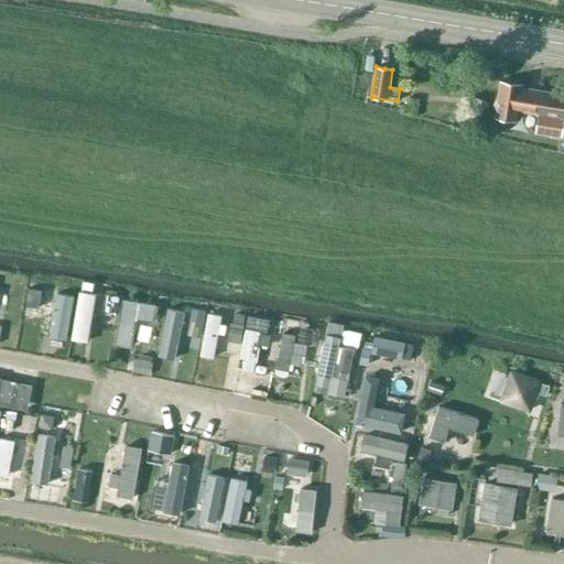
[(522,85),(512,84),(501,82),(495,118),(518,122),(520,104),(534,106),(533,115),(543,116),(540,133),(563,137),(563,129),(563,97),(539,93),(538,94),(521,91),(522,85)]
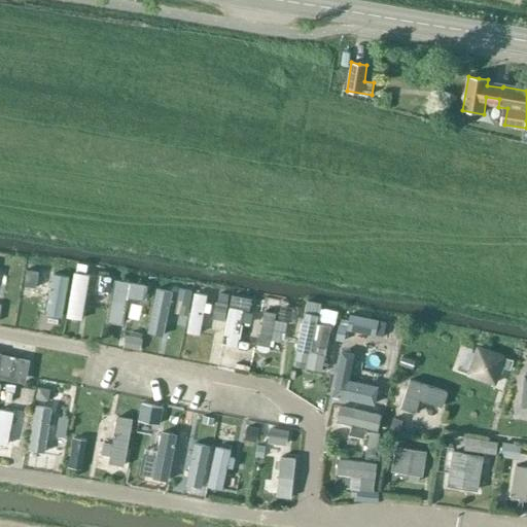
[(77,272),(88,274),(90,266),(78,264),(77,272)]
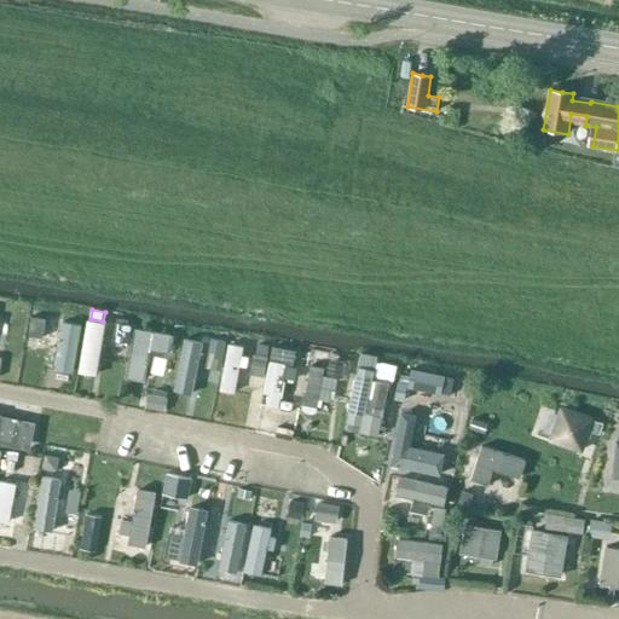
[(32,317),(28,336),(42,339),(46,319),(32,317)]
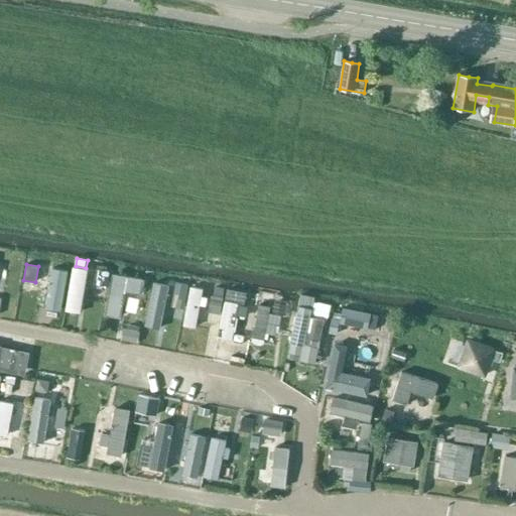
[(108,272),(95,270),(93,282),(106,284),(108,272)]
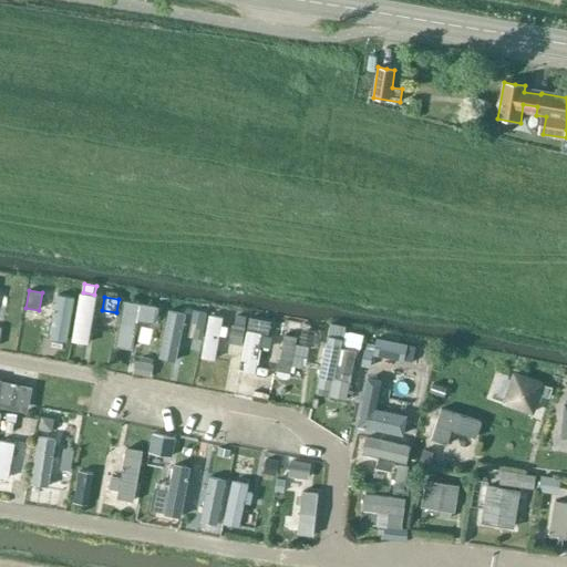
[(48,310),(44,358),(72,359),(74,311),(48,310)]
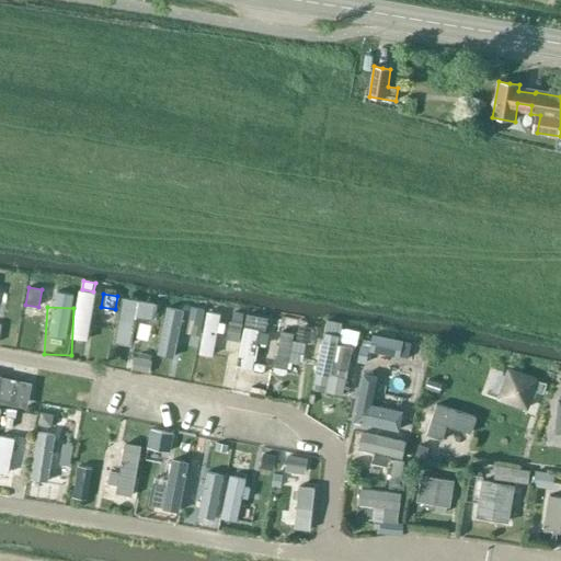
[(94,352),(100,311),(84,309),(78,350),(94,352)]
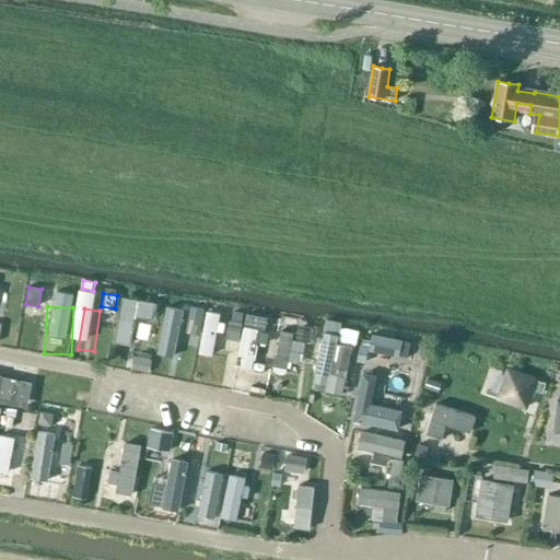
[(199,353),(212,356),(221,314),(209,312),(199,353)]
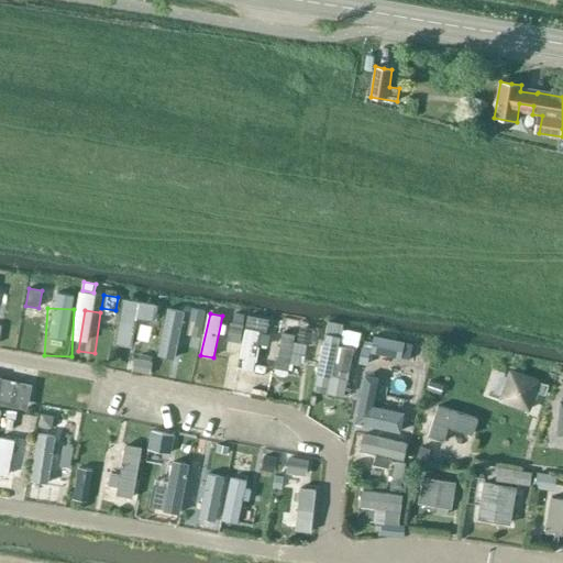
[(120,332),(121,316),(105,315),(103,331),(120,332)]
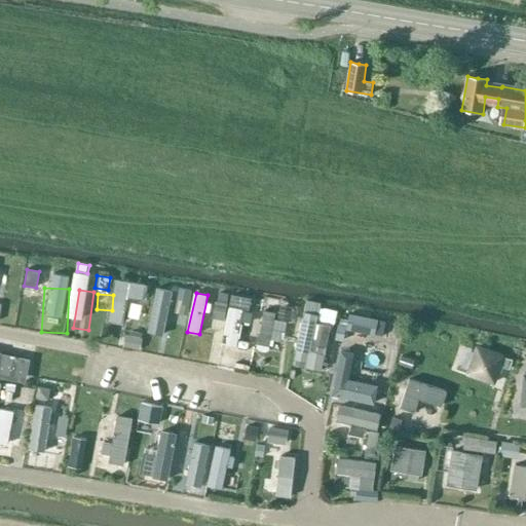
[(306,301),(293,364),(321,370),(331,325),(317,322),(321,308),(321,304),(306,301)]
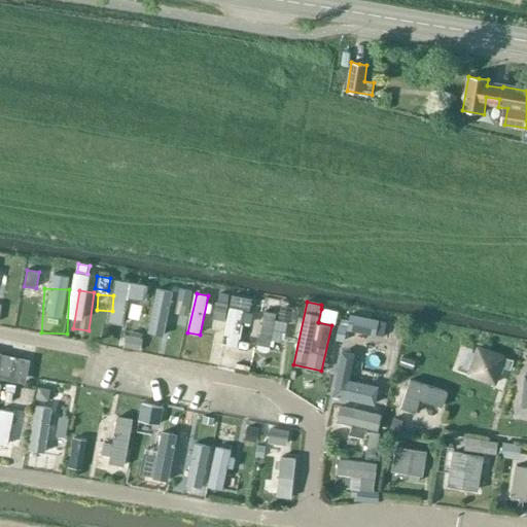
[(213,319),(223,321),(226,305),(215,303),(213,319)]
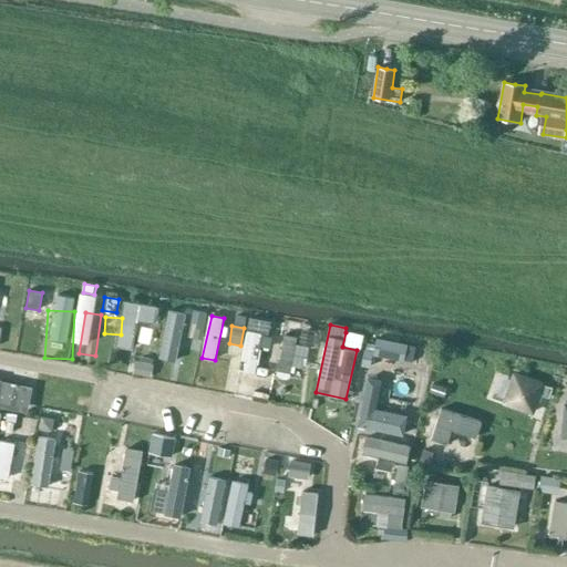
[(182,371),(187,330),(173,328),(167,369),(182,371)]
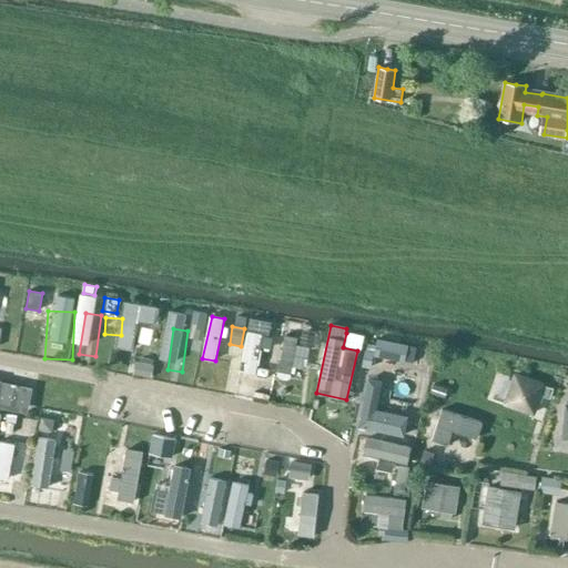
[(302,334),(301,346),(315,348),(317,337),(315,337),(316,332),(305,331),(303,334),(302,334)]
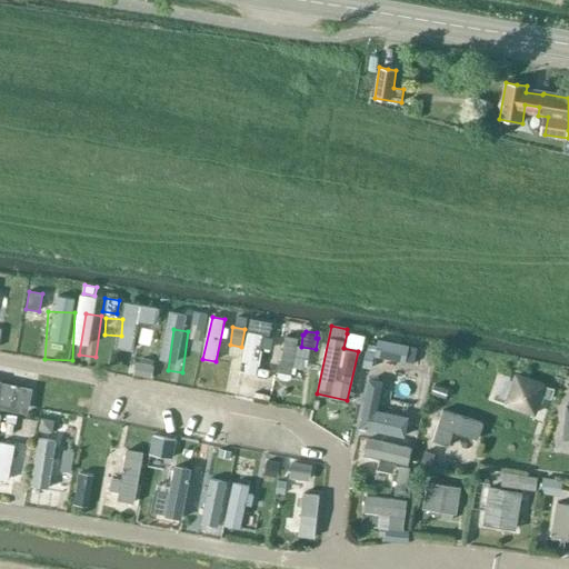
[(241,372),(256,376),(263,336),(249,332),(241,372)]
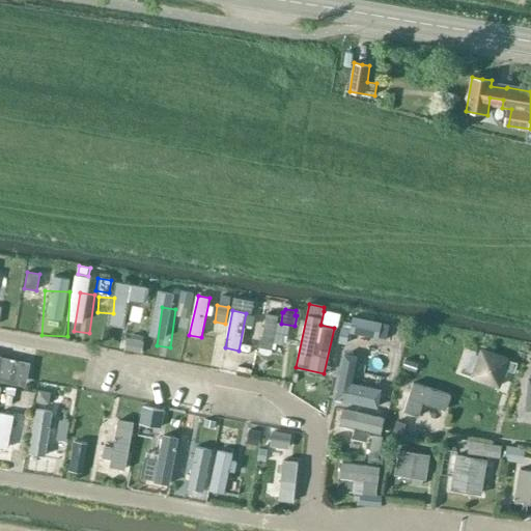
[(324,311),(320,325),(334,328),(337,314),(324,311)]
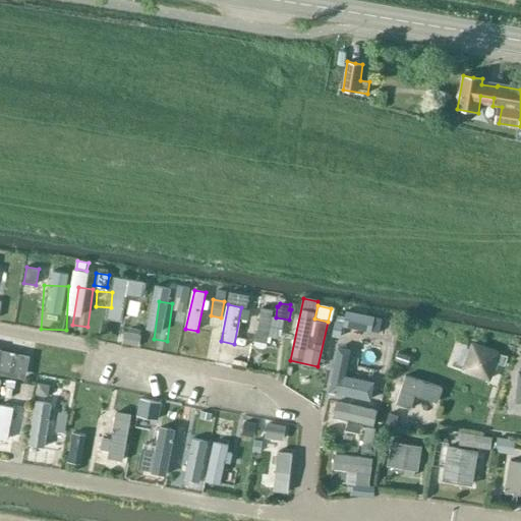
[(253,345),(265,348),(273,311),(261,309),(253,345)]
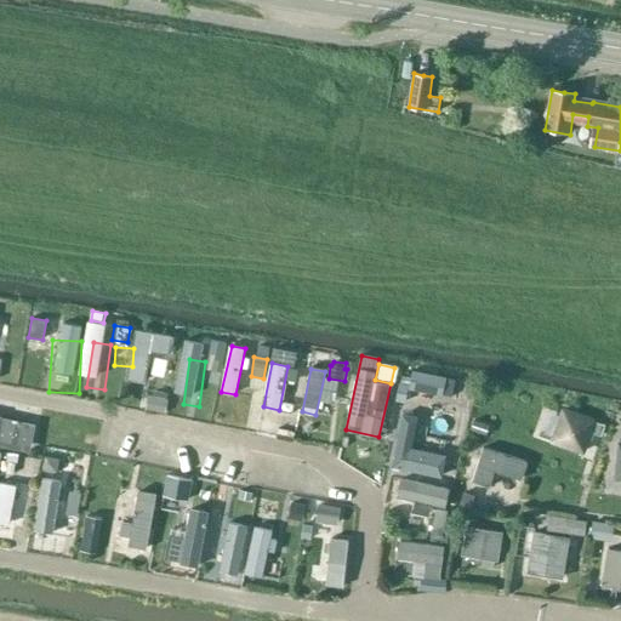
[(425,375),(409,371),(405,389),(420,393),(425,375)]
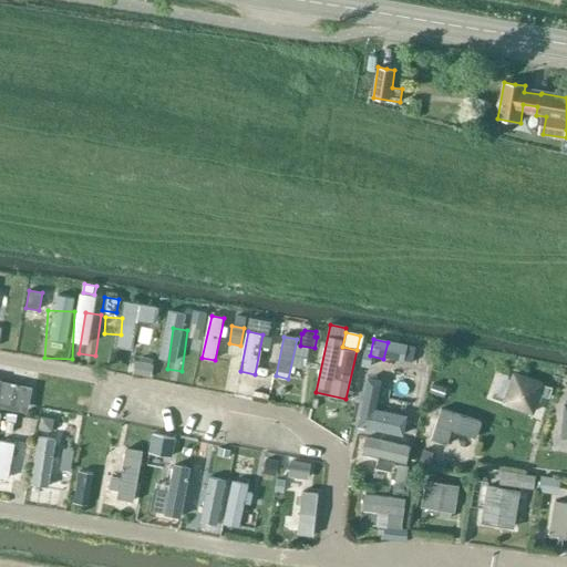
[(368,367),(370,352),(361,350),(358,366),(368,367)]
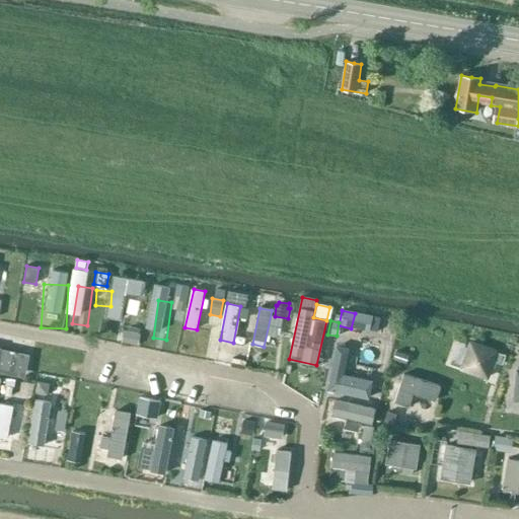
[(125,342),(137,345),(139,335),(127,332),(125,342)]
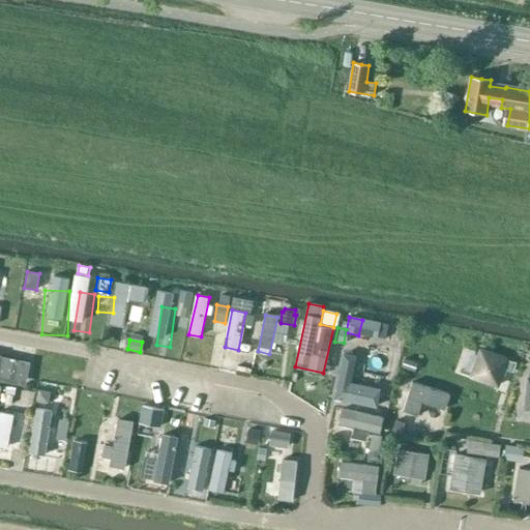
[(513,373),(517,363),(508,360),(509,358),(479,348),(469,377),(499,388),(505,370),(513,373)]
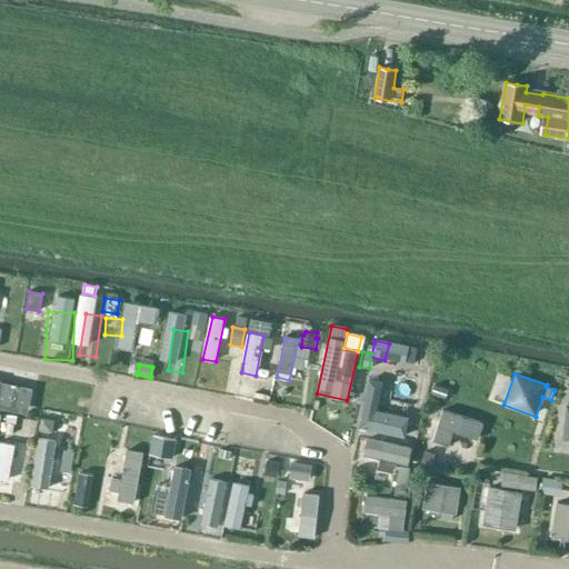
[(363,379),(355,429),(402,439),(407,419),(373,411),(380,383),(363,379)]
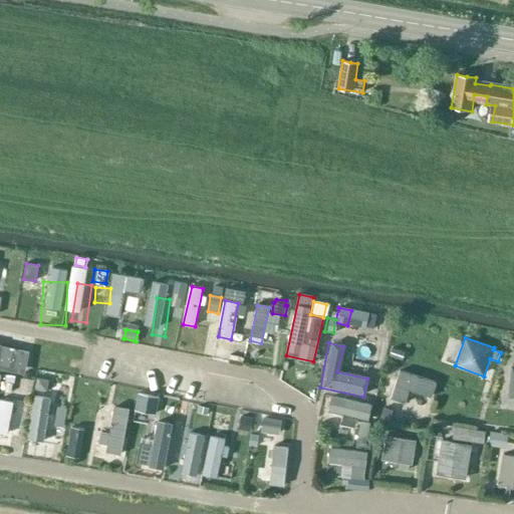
[(0,368),(25,374),(29,351),(0,344),(0,368)]
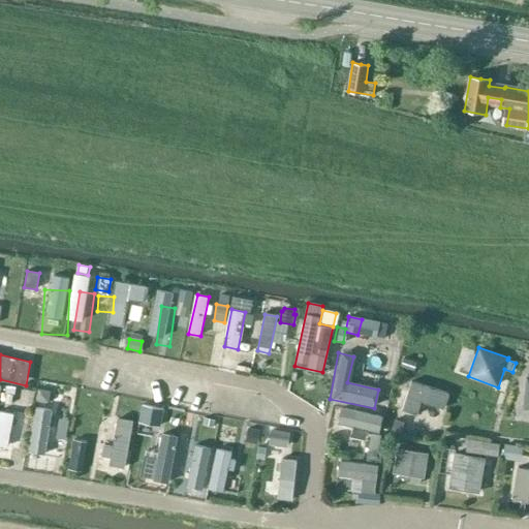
[(416,363),(404,359),(401,368),(413,373),(416,363)]
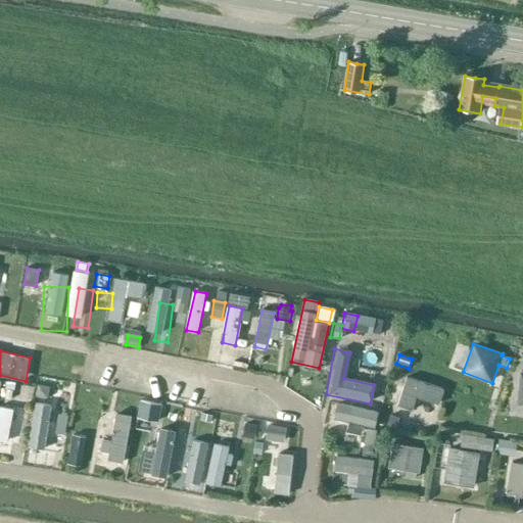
[(444,390),(408,378),(397,407),(413,412),(417,398),(439,406),(444,390)]
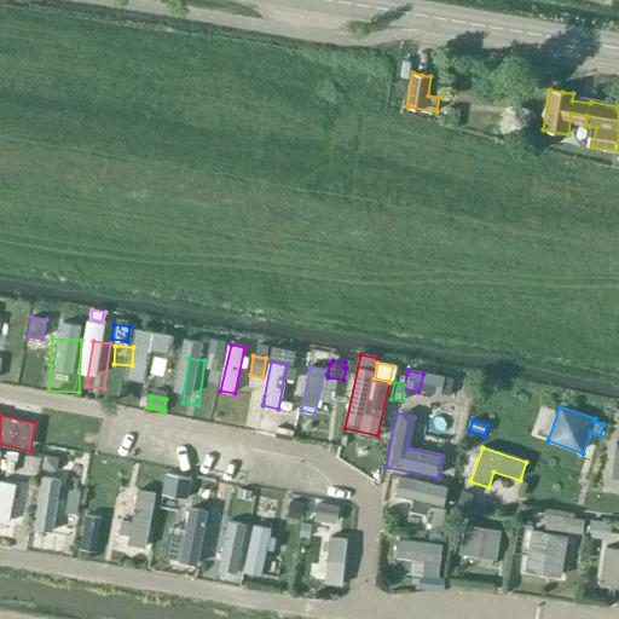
[(56,472),(58,458),(45,456),(42,469),(56,472)]
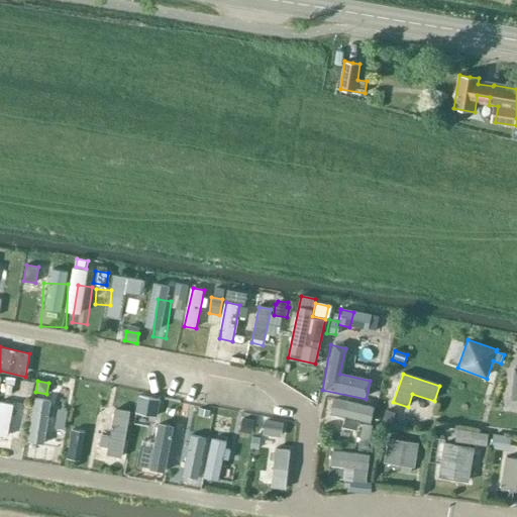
[(139,396),(136,412),(157,416),(160,400),(139,396)]
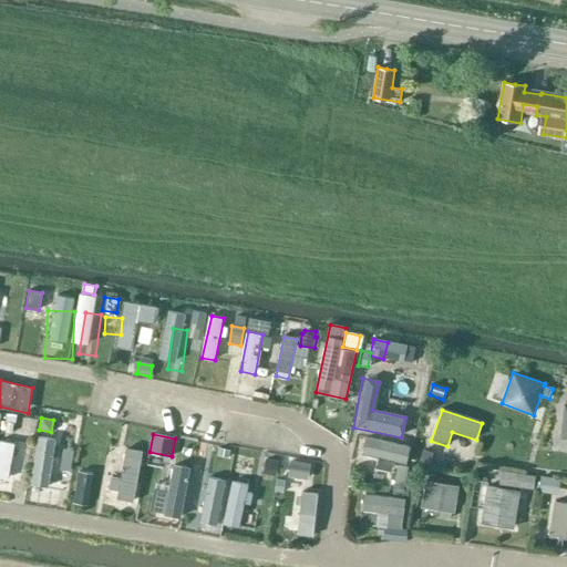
[(3,461),(0,483),(0,497),(24,501),(33,441),(17,439),(13,462),(3,461)]
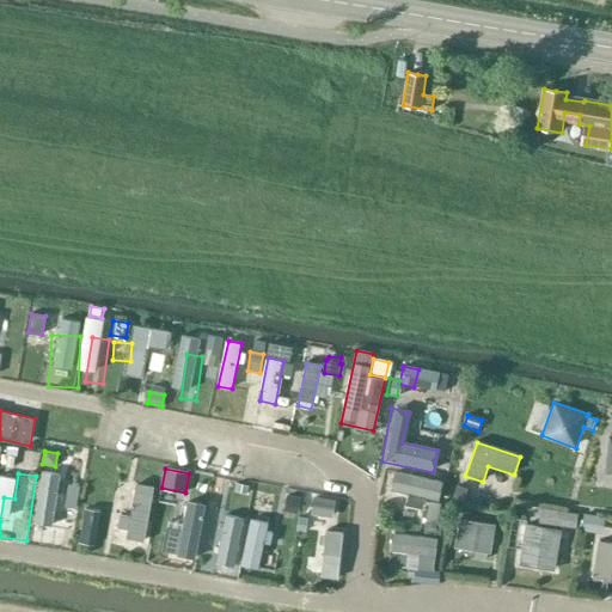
[(464,490),(451,485),(447,497),(460,502),(464,490)]
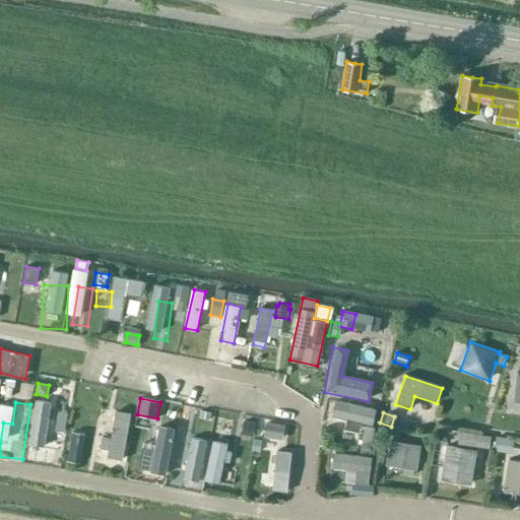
[(244,421),(241,434),(253,436),(256,425),(244,421)]
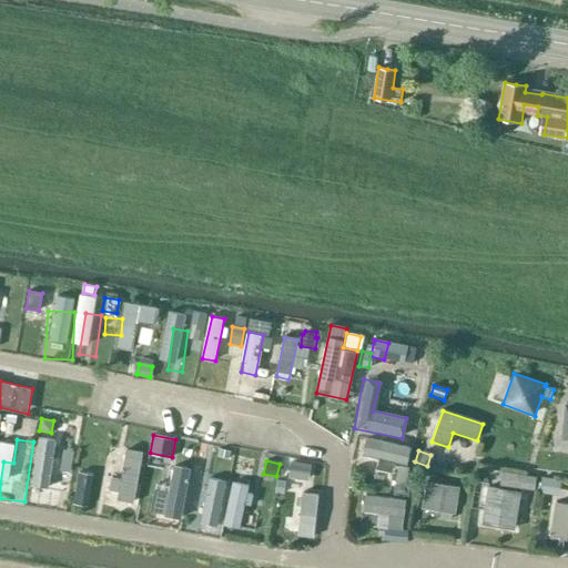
[(62,462),(60,470),(71,473),(73,463),(62,462)]
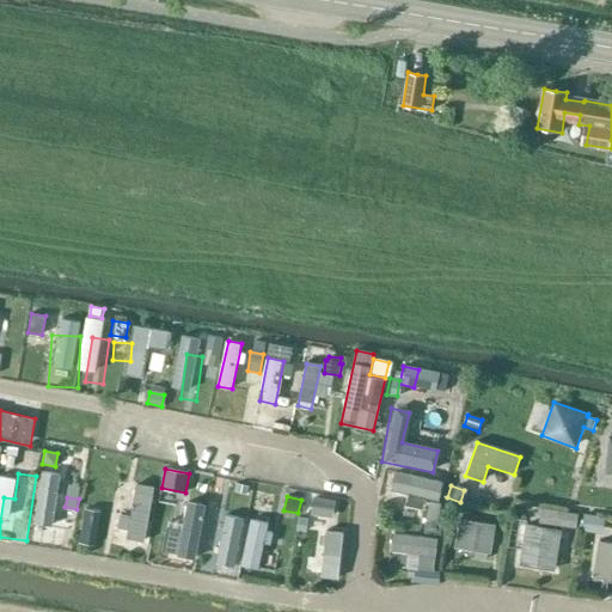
[(314,497),(312,514),(330,516),(332,501),(314,497)]
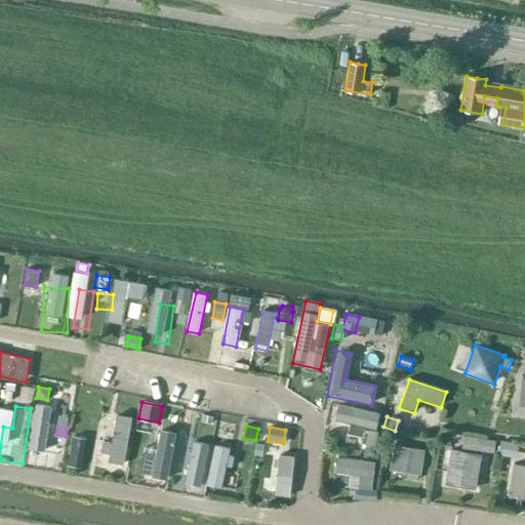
[(375,433),(366,431),(364,439),(360,438),(359,445),(363,445),(361,456),(376,458),(380,434),(375,433)]
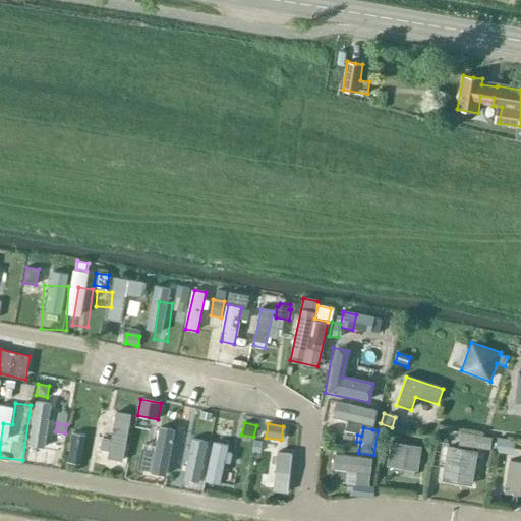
[(130,482),(134,431),(116,430),(112,480),(130,482)]
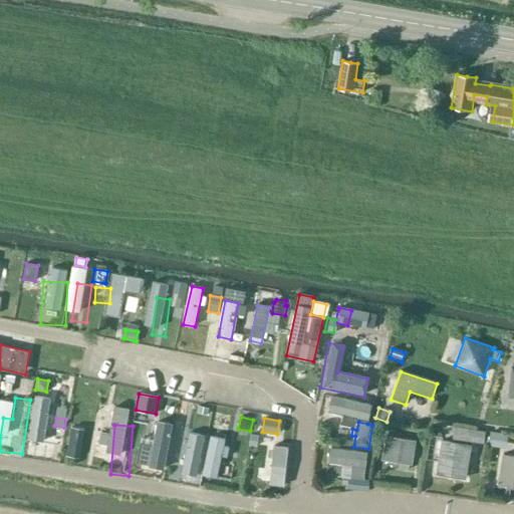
[(469,429),(467,441),(475,443),(484,444),(486,432),(477,431),(469,429)]
